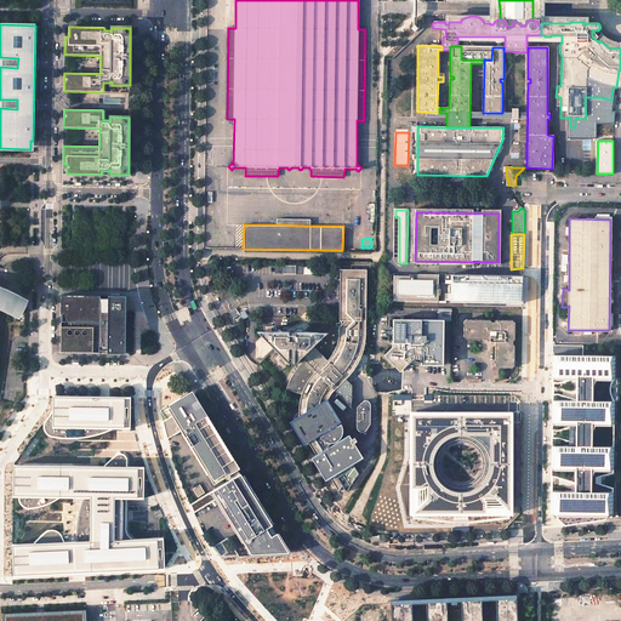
[(366,269),(340,269),(340,322),(317,322),(312,318),(305,322),(301,323),(291,326),(285,328),(285,332),(257,331),(289,365),(292,363),(295,365),(302,358),(315,371),(313,375),(308,380),(300,399),(298,409),(298,416),(290,422),(303,444),(307,442),(339,491),(355,466),(329,425),(326,417),(326,410),(328,400),(335,391),(352,408),(352,385),(346,379),(354,370),(363,354),(364,347),(365,337),(366,269)]
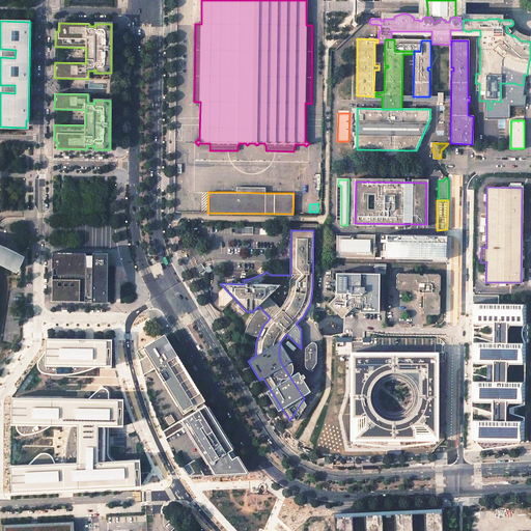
[(350,235),(335,235),(335,257),(373,257),(373,234),(357,234),(357,235),(353,235),(353,234),(350,234),(350,235)]
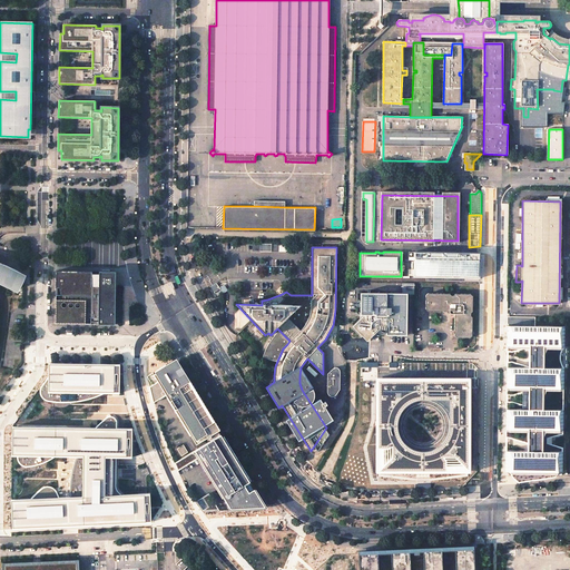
[(475,254),(410,254),(410,281),(475,281),(475,254)]
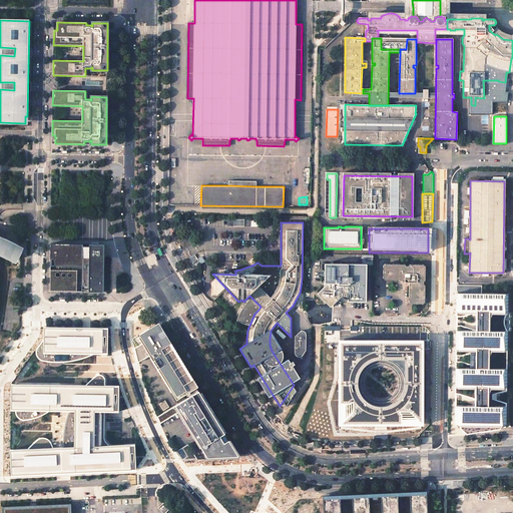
[(0,255),(11,261),(15,261),(21,248),(19,244),(13,242),(6,239),(4,238),(2,241),(0,240),(2,237),(0,235),(0,255)]
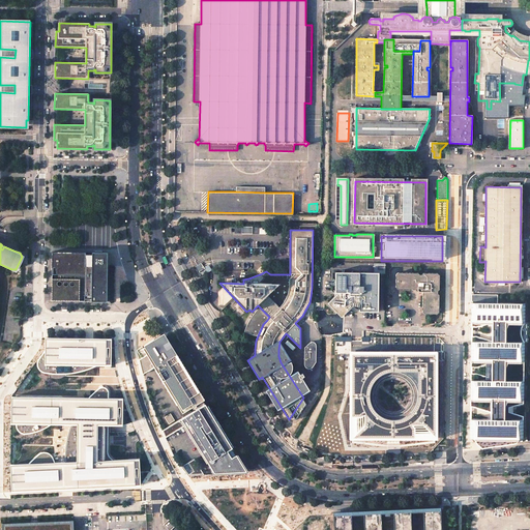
[(86,253),(52,253),(52,275),(85,275),(85,299),(91,299),(91,302),(107,302),(108,253),(92,253),(92,257),(86,257),(86,253)]
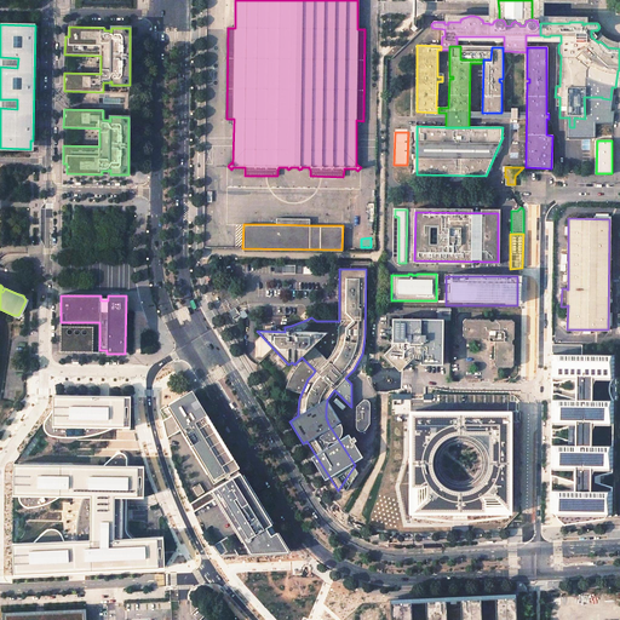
[(489,319),(465,317),(463,321),(461,336),(464,338),(488,338),(489,340),(492,340),(494,340),(494,365),(497,367),(511,367),(514,365),(514,344),(512,343),(512,340),(514,338),(515,321),(512,319),(495,319),(493,321),(491,321),(489,319)]
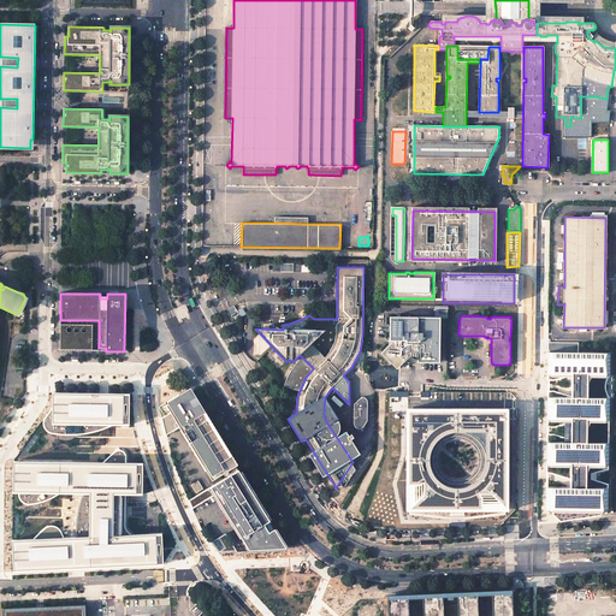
[(409,355),(412,356),(413,357),(415,359),(418,359),(418,361),(440,361),(442,317),(390,317),(389,341),(391,343),(381,353),(396,368),(409,355)]
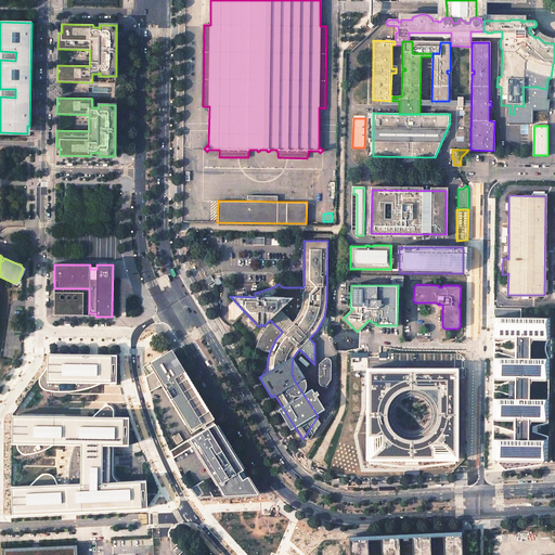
[(84,295),(54,295),(54,315),(84,315),(84,295)]
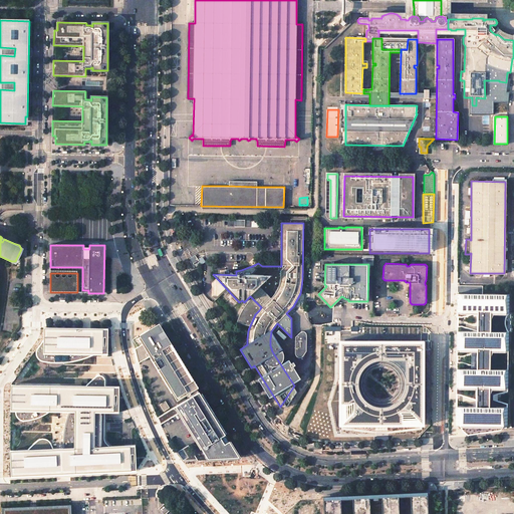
[(507,312),(508,293),(458,292),(457,311),(471,312),(471,330),(457,329),(457,348),(470,348),(469,367),(456,367),(456,386),(470,387),(470,398),(470,405),(456,405),(455,423),(505,424),(505,405),(488,405),(488,387),(506,388),(506,367),(487,367),(488,349),(507,349),(508,330),(489,329),(489,311),(507,312)]
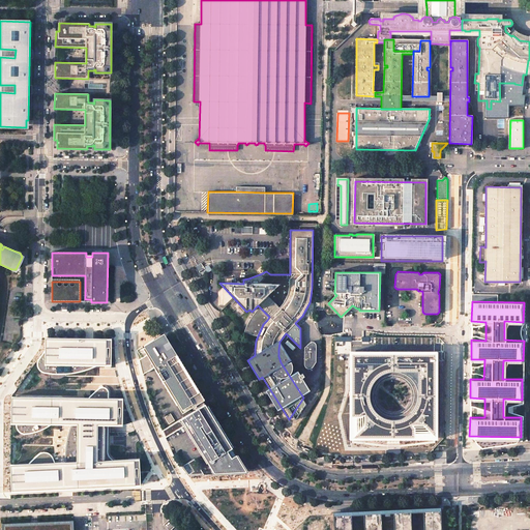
[(155,366),(182,413),(193,407),(204,401),(164,334),(144,346),(144,347),(144,348),(143,347),(137,350),(142,357),(140,359),(143,374),(155,366)]
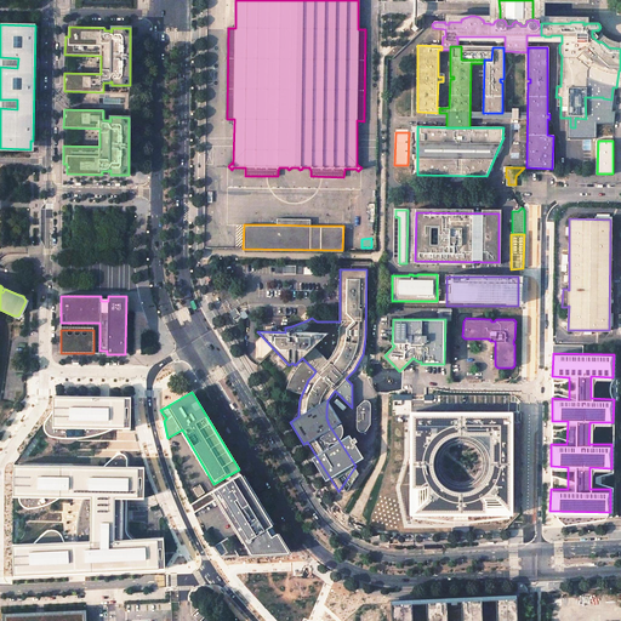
[(102,396),(52,396),(52,410),(49,415),(46,419),(45,421),(44,423),(44,426),(44,428),(46,431),(47,433),(50,434),(52,436),(55,436),(61,437),(66,437),(69,437),(74,437),(79,436),(86,436),(91,434),(96,432),(102,431),(107,428),(112,427),(114,425),(121,425),(121,398),(117,398),(117,397),(102,396)]
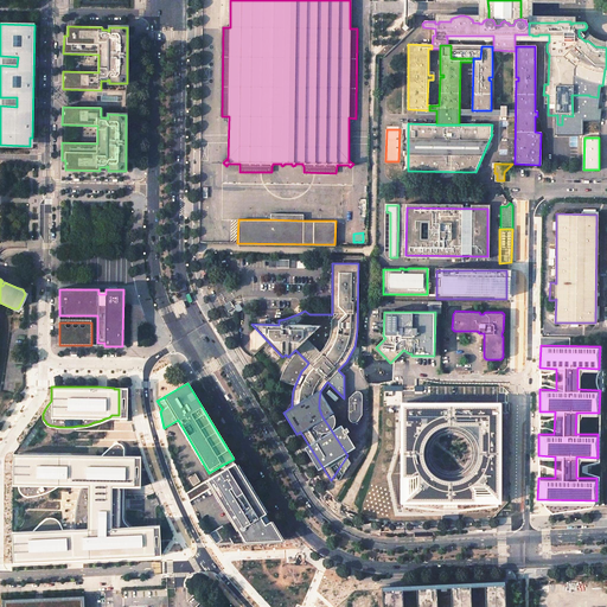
[(350,396),(350,401),(351,401),(351,417),(357,417),(362,413),(362,400),(363,400),(363,394),(363,393),(362,390),(359,390),(357,390),(356,390),(350,396)]
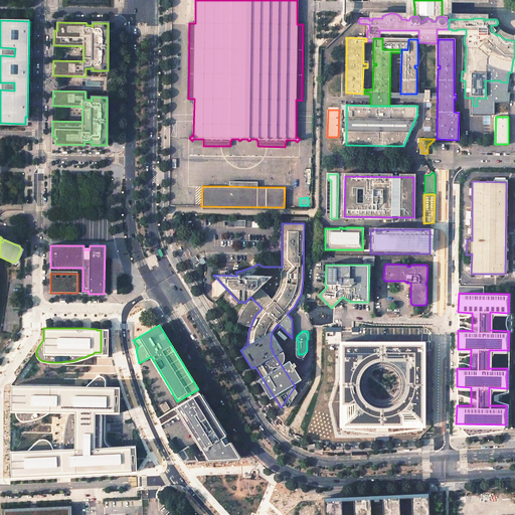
[(343,426),(404,427),(424,427),(424,342),(343,342),(343,405),(343,426)]
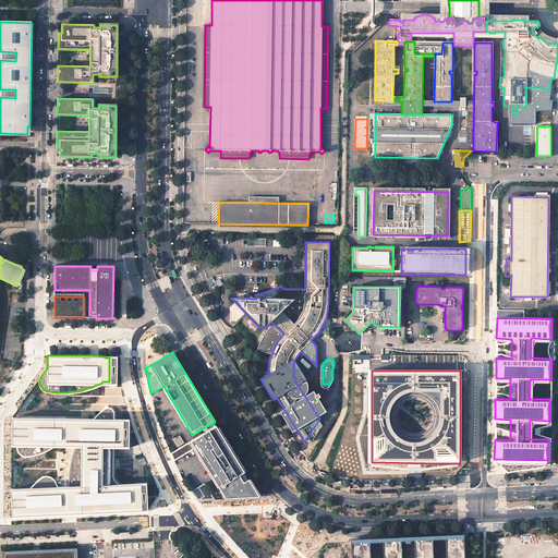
[(315,391),(310,395),(313,401),(319,398),(315,391)]
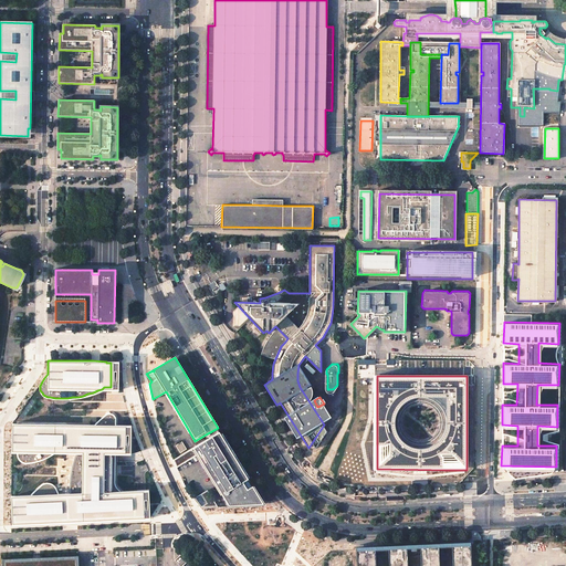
[(92,425),(6,423),(6,451),(17,452),(17,456),(17,459),(19,461),(21,463),(24,465),(28,467),(32,465),(38,463),(44,459),(51,453),(76,453),(75,457),(72,465),(70,477),(70,488),(71,494),(56,495),(56,492),(53,488),(50,484),(44,484),(40,486),(35,490),(29,496),(4,498),(6,526),(84,523),(148,520),(147,493),(143,493),(143,492),(119,492),(116,490),(114,485),(114,453),(130,453),(132,427),(126,427),(126,425),(114,425),(114,420),(112,416),(108,415),(103,416),(97,420),(92,425)]
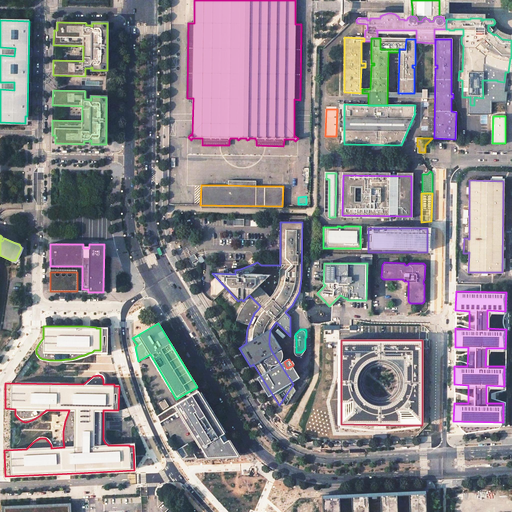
[(468,385),(454,384),(454,391),(468,396),(468,385)]
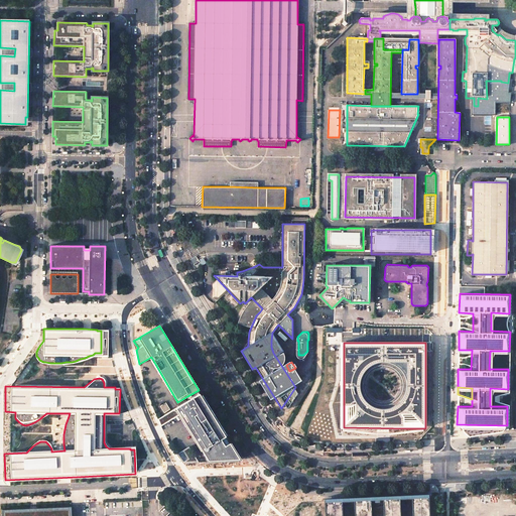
[(199,390),(187,396),(188,398),(200,391),(199,390)]
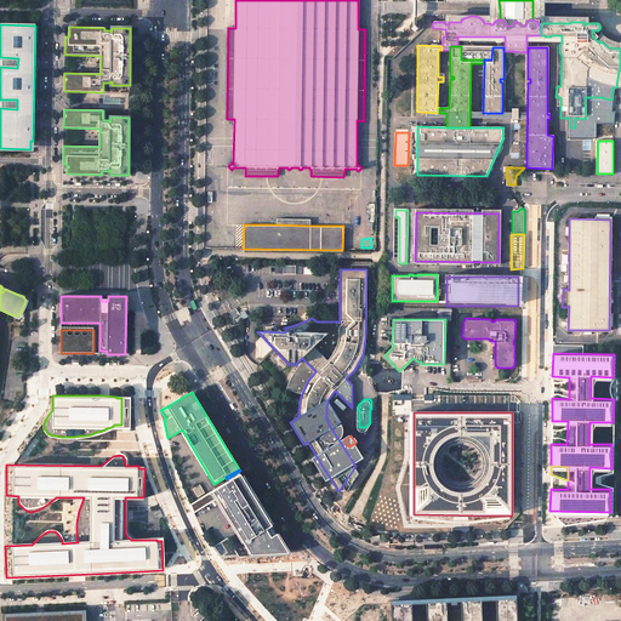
[(284,545),(240,472),(191,505),(194,513),(216,499),(251,554),(289,553),(284,545)]
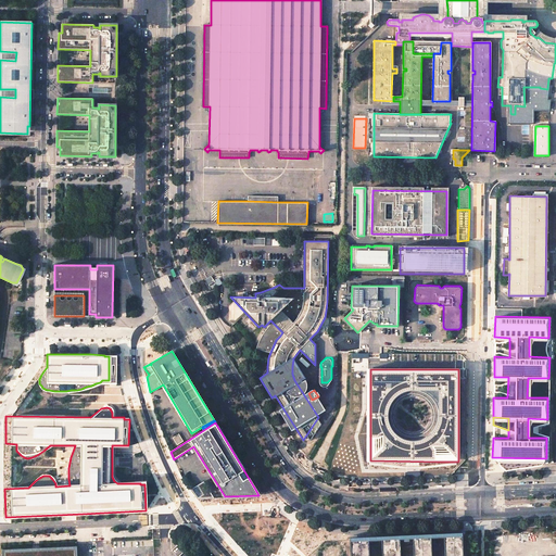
[(179,434),(173,438),(177,445),(184,441),(179,434)]
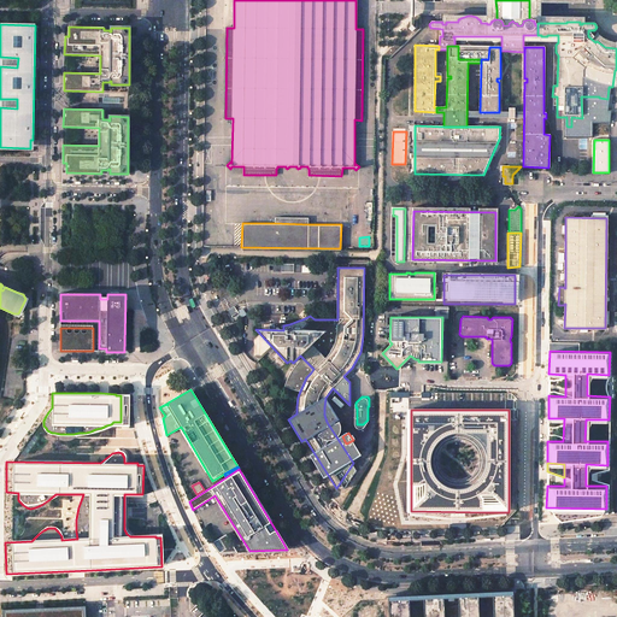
[(219,553),(238,552),(227,535),(212,544),(219,553)]
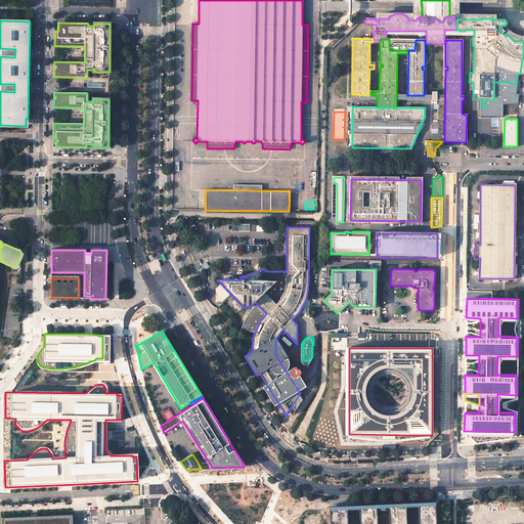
[(436,523),(436,506),(332,510),(332,523),(436,523)]
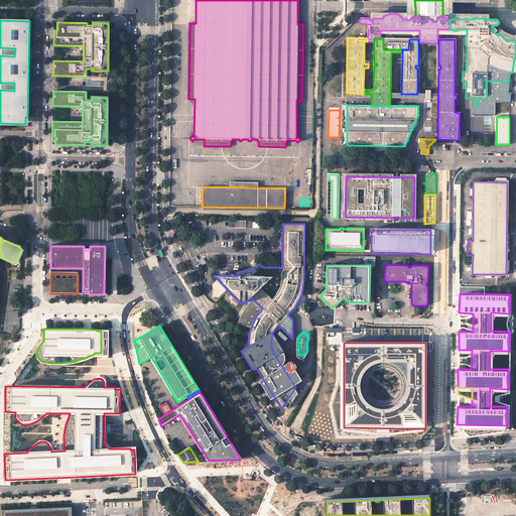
[(72,515),(72,505),(3,509),(3,515),(72,515)]
